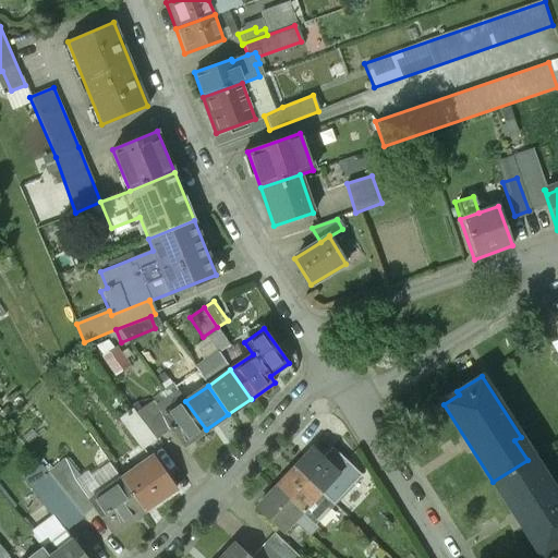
[(183,446),(206,429),(185,401),(180,392),(161,405),(168,413),(164,416),(171,428),(183,446)]
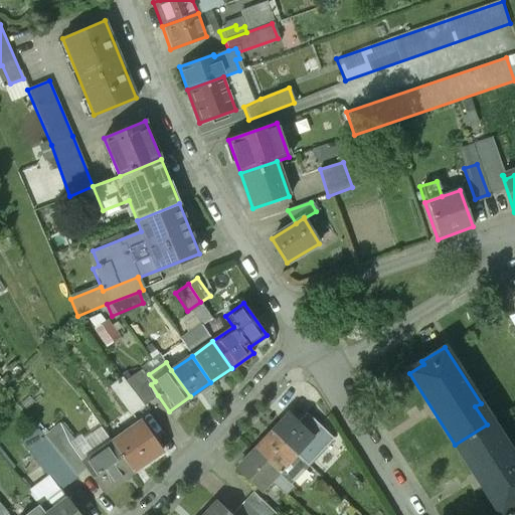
[(155,381),(149,374),(147,375),(142,369),(126,380),(145,406),(158,395),(151,384),(155,381)]
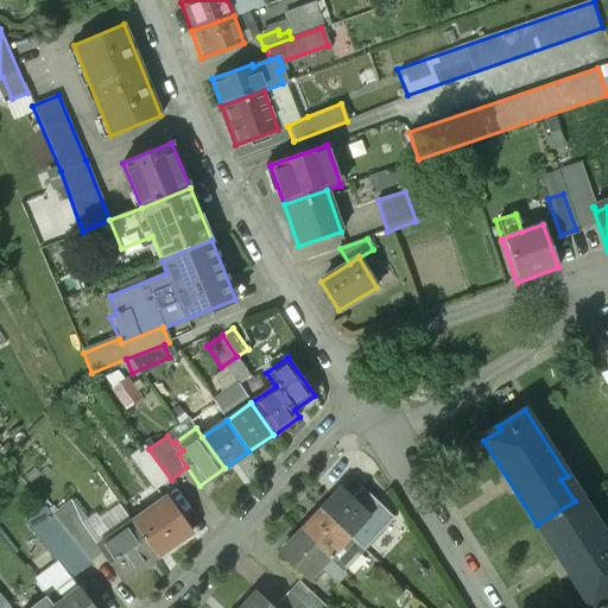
[(171,480),(149,449),(145,445),(130,456),(156,491),(171,480)]
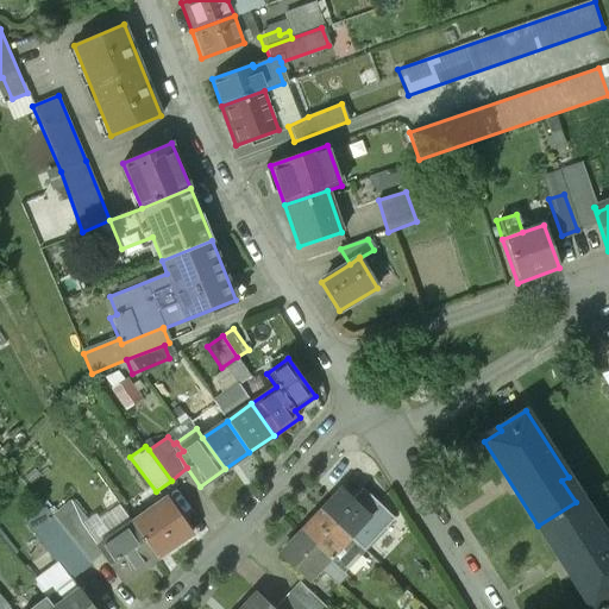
[(341,490),(321,510),(349,537),(369,516),(341,490)]
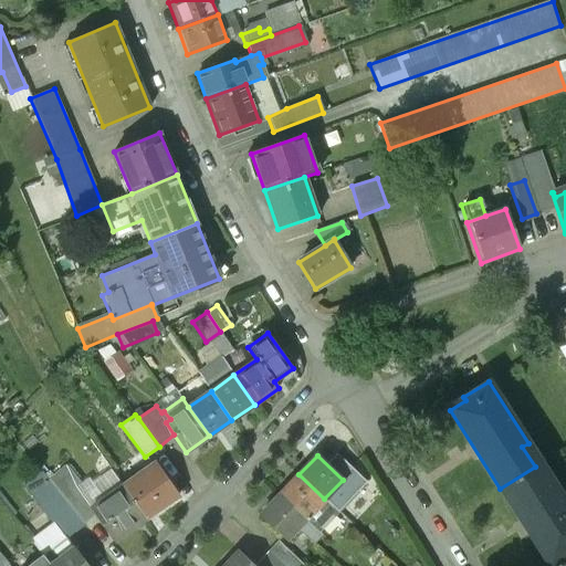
[(177,496),(155,464),(123,486),(146,520),(177,496)]
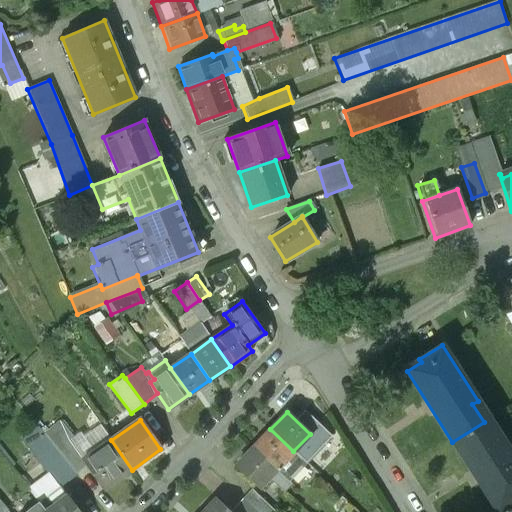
[(61,485),(88,466),(84,459),(85,458),(72,439),(75,437),(63,421),(30,446),(42,462),(43,461),(61,485)]
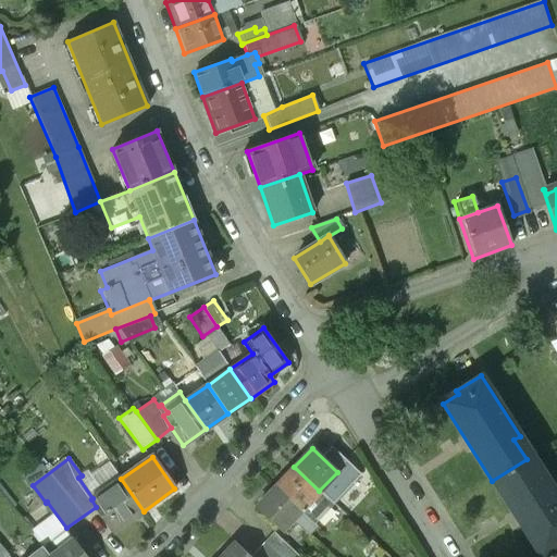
[(492,481),(541,556),(543,556),(556,548),(556,493),(545,475),(540,479),(527,459),(492,481)]
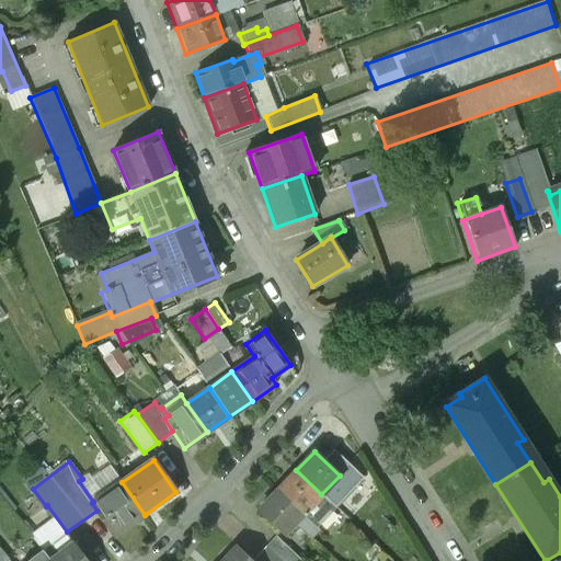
[(335,507),(321,494),(296,470),(277,490),(302,515),(317,528),(335,507)]
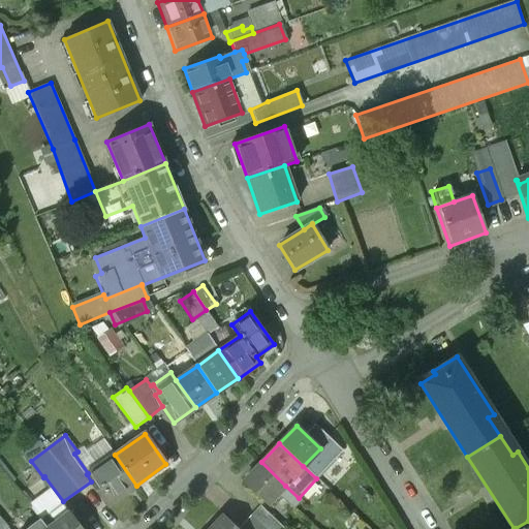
[(339,448),(323,466),(334,475),(349,458),(339,448)]
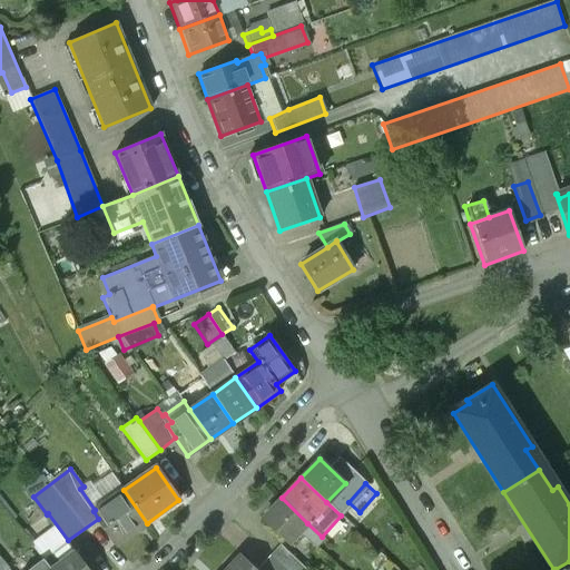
[(98,519),(116,544),(147,523),(124,490),(95,510),(94,511),(98,519)]
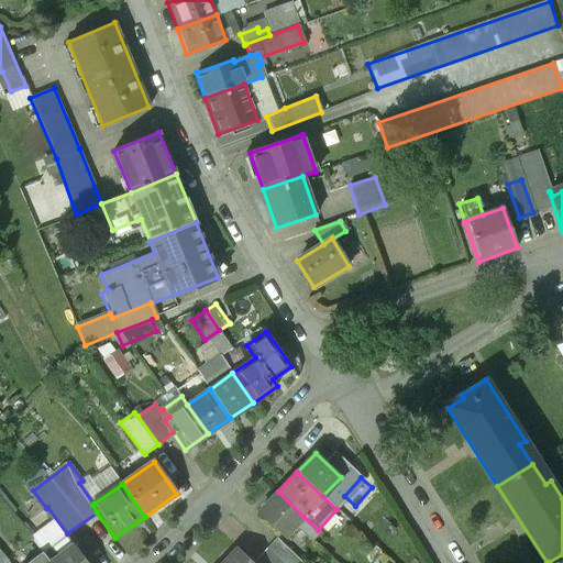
[(258,512),(284,538),(304,517),(278,492),(258,512)]
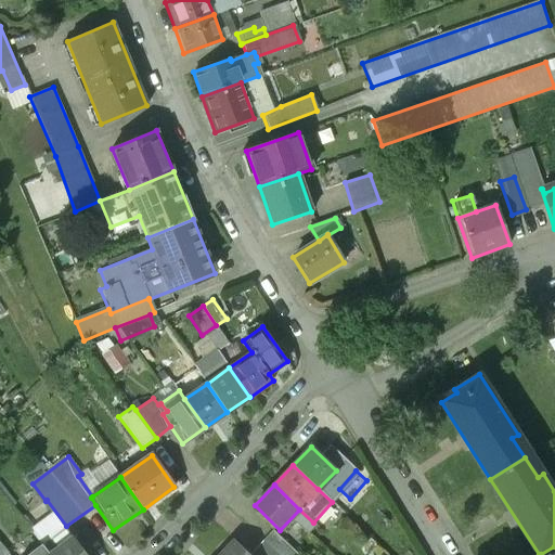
[(271,531),(262,540),(278,554),(294,554),(296,554),(271,531)]
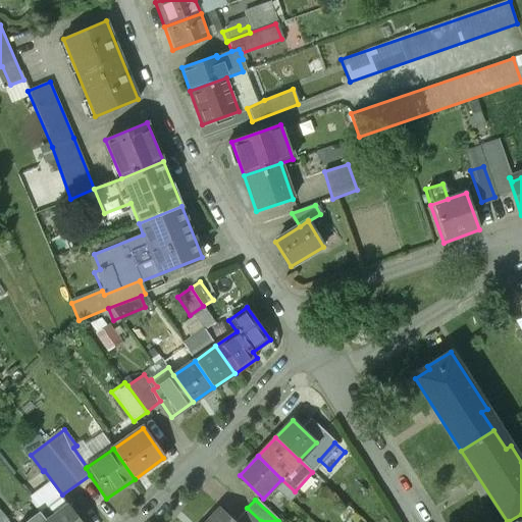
[(81,521),(69,506),(48,521),(81,521)]
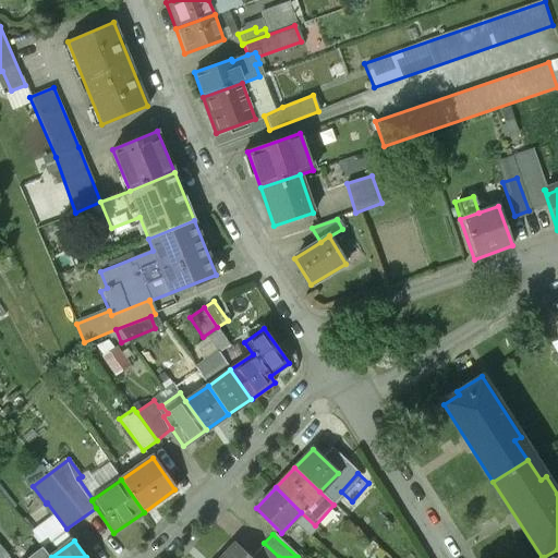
[(279,557),(264,543),(255,553),(261,557),(279,557)]
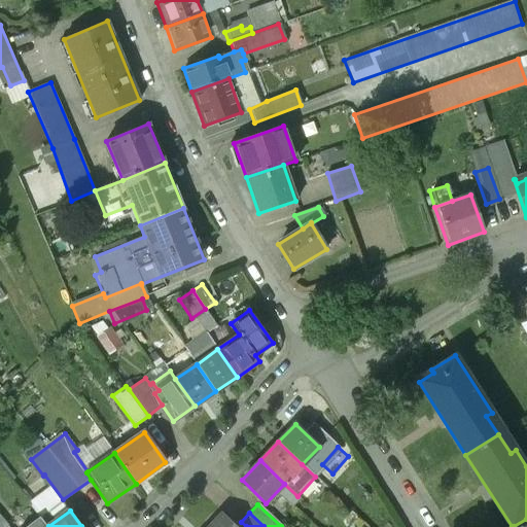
[(235,526),(221,514),(209,526),(235,526)]
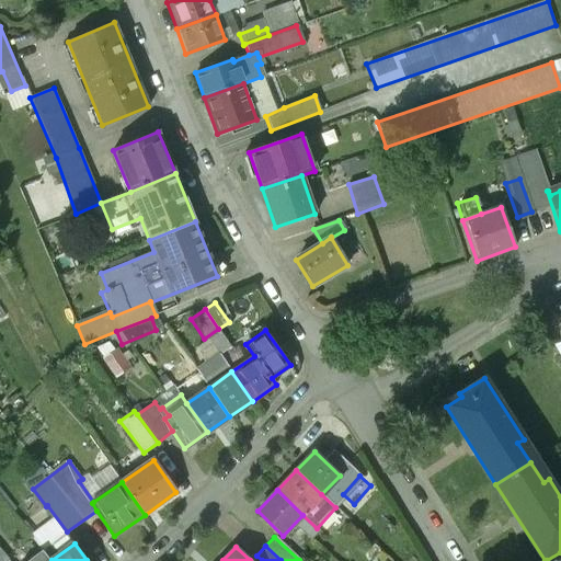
[(52,560),(44,550),(27,560),(52,560)]
